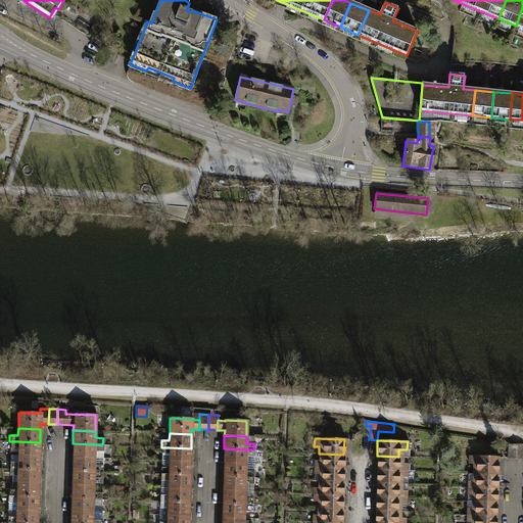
[(17,456),(39,456),(40,442),(17,441),(9,441),(9,447),(17,448),(17,456)]
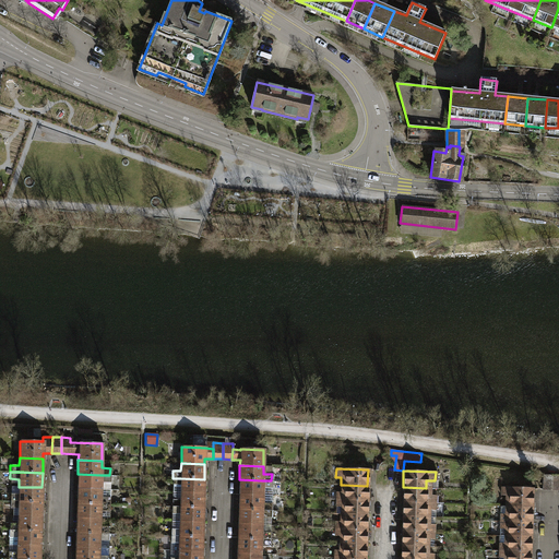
[(100,475),(78,474),(76,489),(100,489),(100,482),(109,483),(109,475),(100,475)]
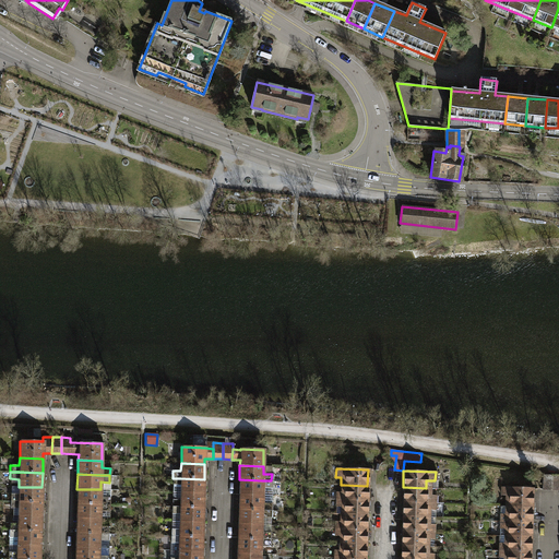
[(180,492),(203,494),(204,479),(180,478),(173,478),(171,492),(180,492)]
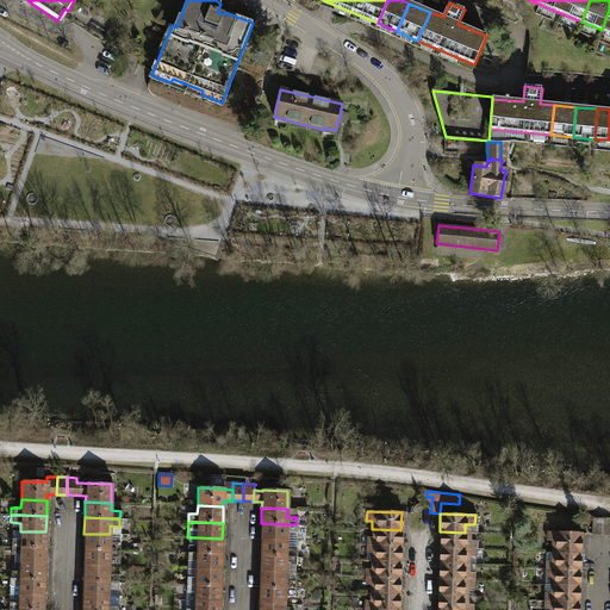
[(261,523),(261,540),(286,541),(296,541),(296,524),(286,524),(261,523)]
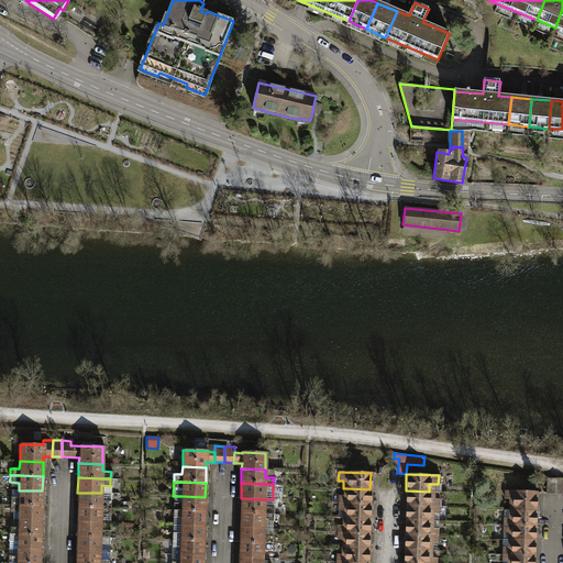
[(370,504),(370,489),(346,488),(346,496),(338,495),(338,503),(346,503),(370,504)]
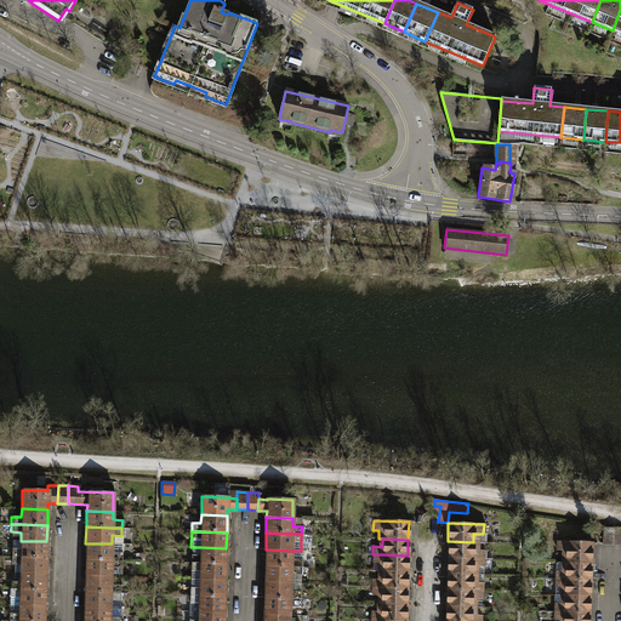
[(20,557),(46,558),(46,541),(21,541),(21,548),(11,548),(10,557),(20,557)]
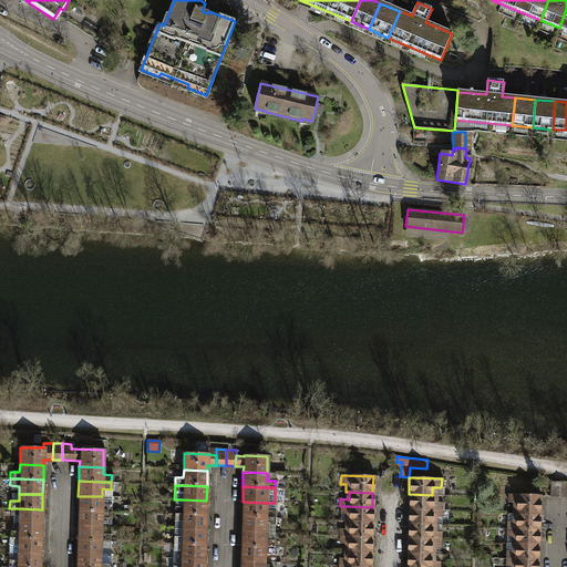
[(432,495),(409,494),(408,508),(432,509),(441,509),(441,503),(432,503),(432,495)]
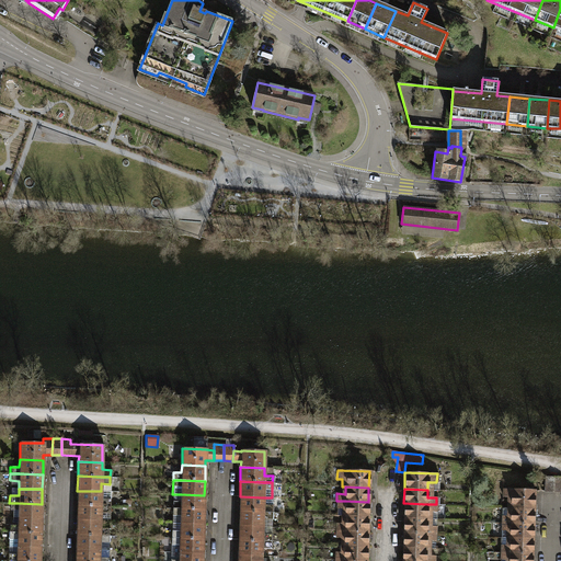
[(510,508),(533,510),(534,490),(502,489),(502,496),(510,496),(510,508)]
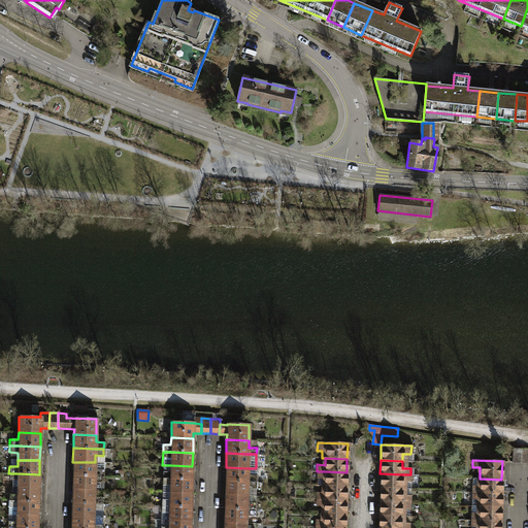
[(95,462),(72,462),(72,475),(94,476),(102,476),(103,463),(95,462)]
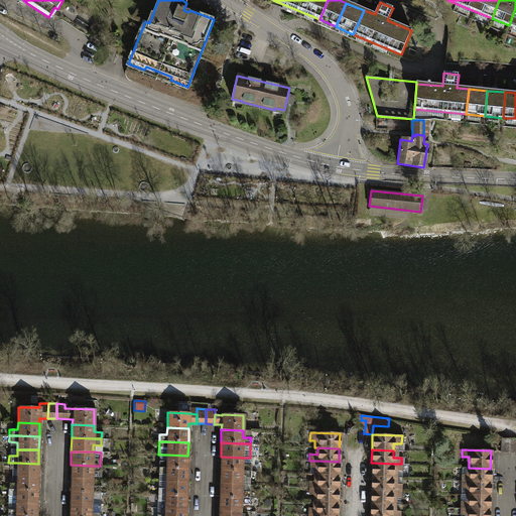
[(165,468),(187,469),(187,456),(166,455),(166,462),(158,461),(157,468),(165,468)]
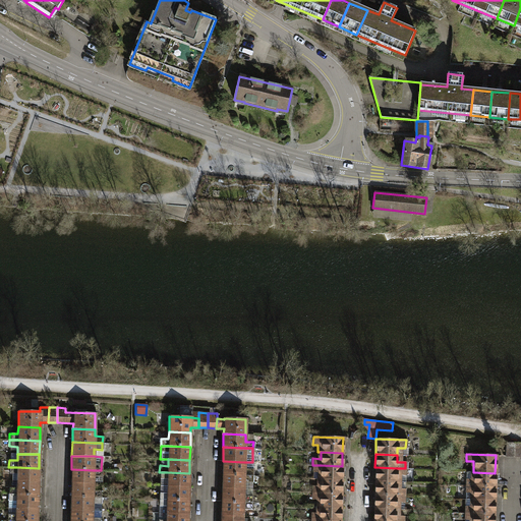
[(223,461),(222,474),(243,475),(251,475),(252,462),(244,462),(223,461)]
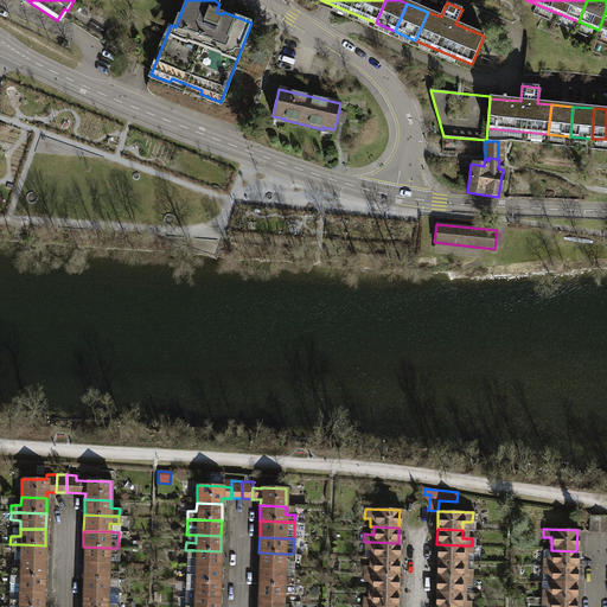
[(397,560),(398,543),(374,542),(364,542),(363,549),(372,550),(372,558),(397,560)]
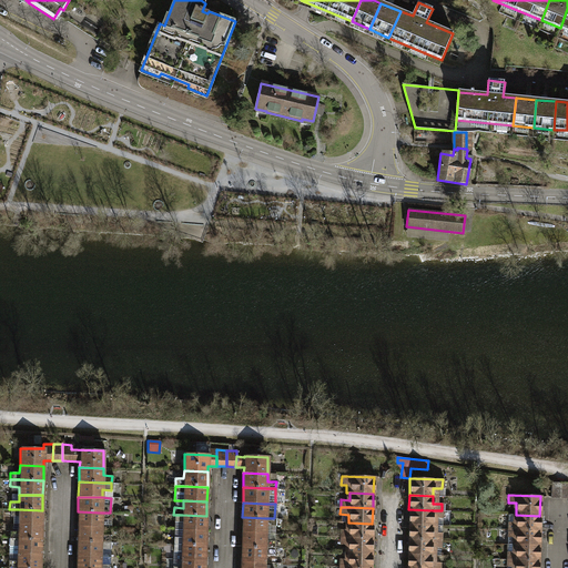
[(18,524),(41,525),(42,510),(18,509),(9,509),(9,516),(18,516),(18,524)]
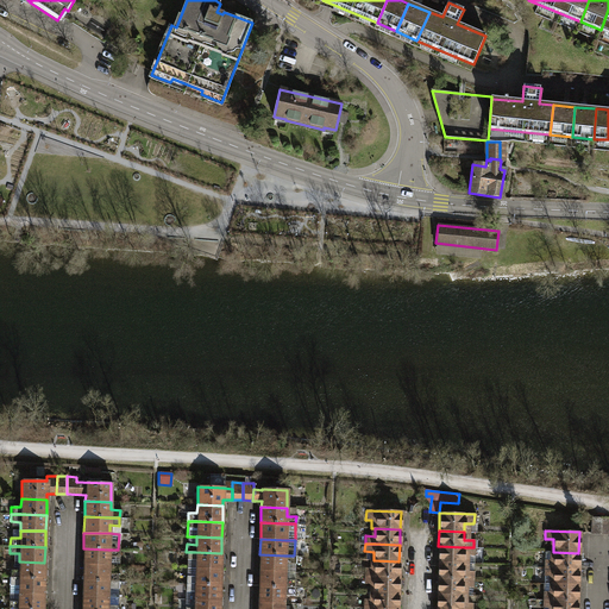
[(464,547),(438,546),(438,563),(463,563),(463,556),(472,556),(473,547),(464,547)]
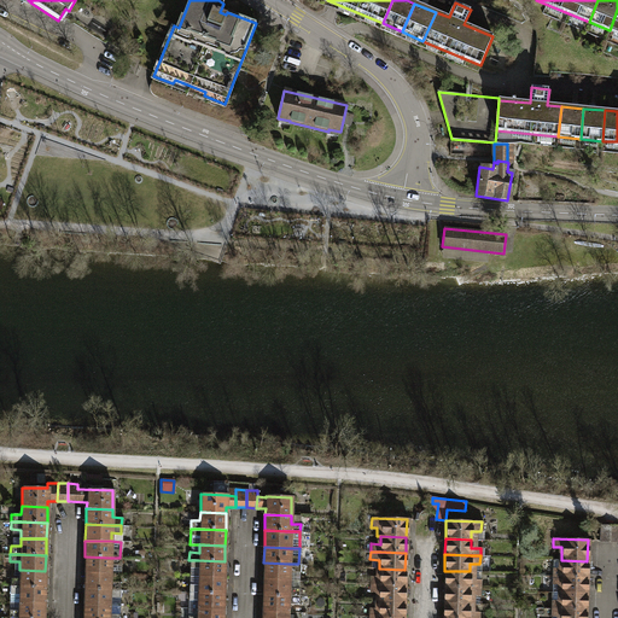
[(110,558),(85,557),(85,572),(110,573),(120,573),(120,558),(110,558)]
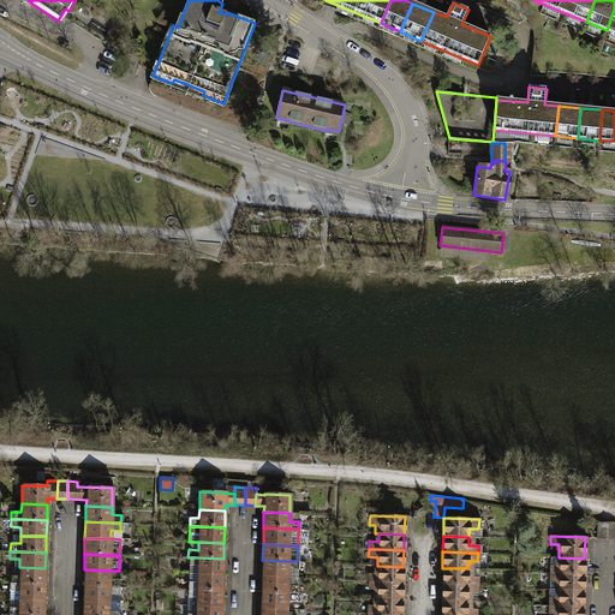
[(197,574),(222,575),(224,559),(197,557),(187,557),(187,565),(197,566),(197,574)]
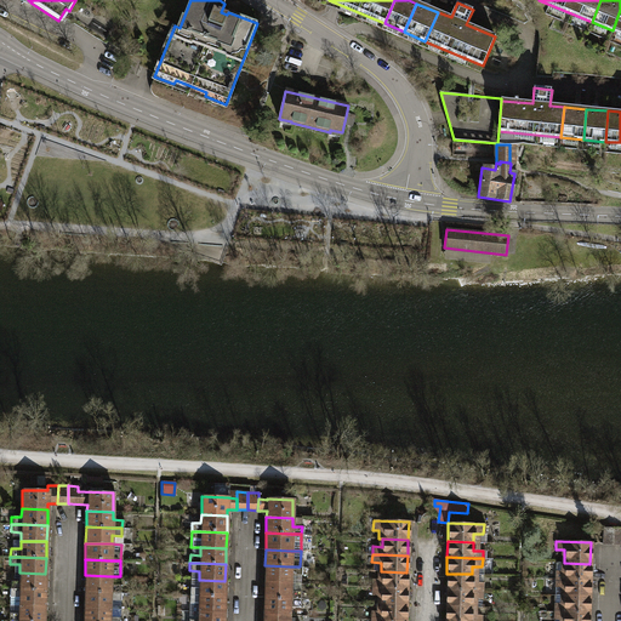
[(590,580),(590,564),(564,563),(554,563),(554,579),(564,579),(590,580)]
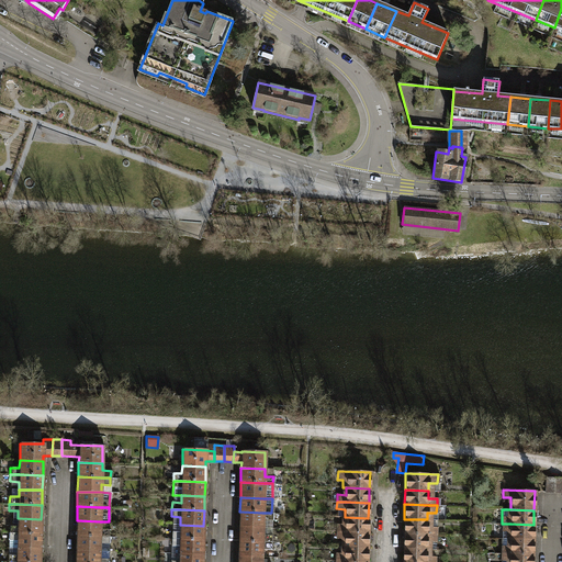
[(239,512),(239,527),(262,527),(271,528),(271,513),(262,513),(239,512)]
